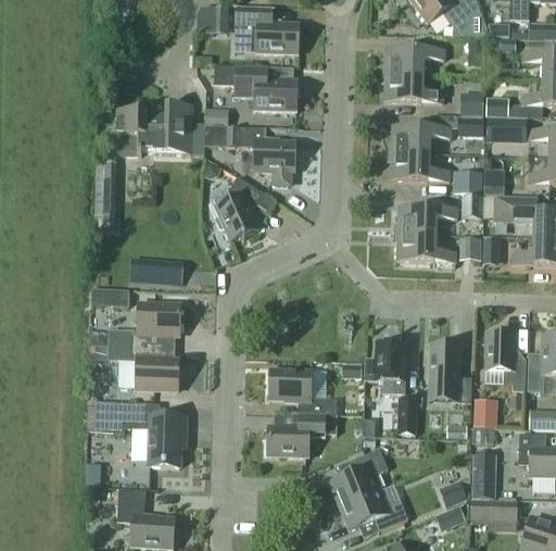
[(411,0),(428,23),(446,9),(457,23),(479,7),(476,0),(411,0)]
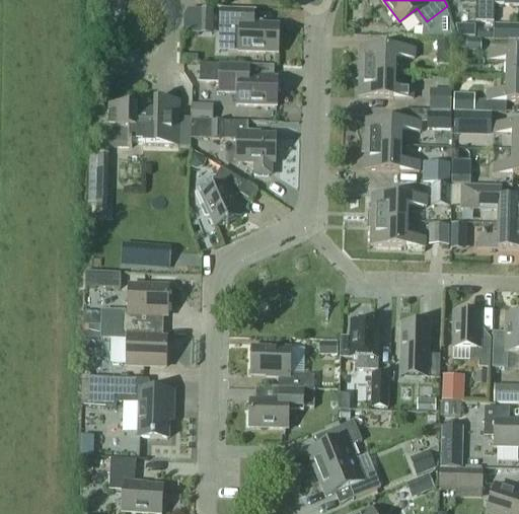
[(475,0),(475,18),(494,18),(494,0),(475,0)]
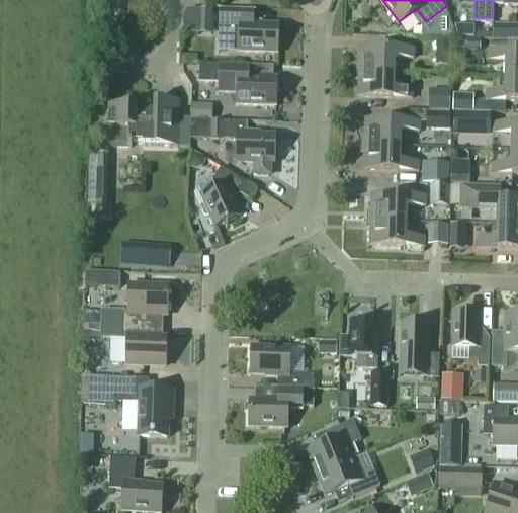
[(199,6),(187,6),(183,13),(182,30),(198,30),(199,6)]
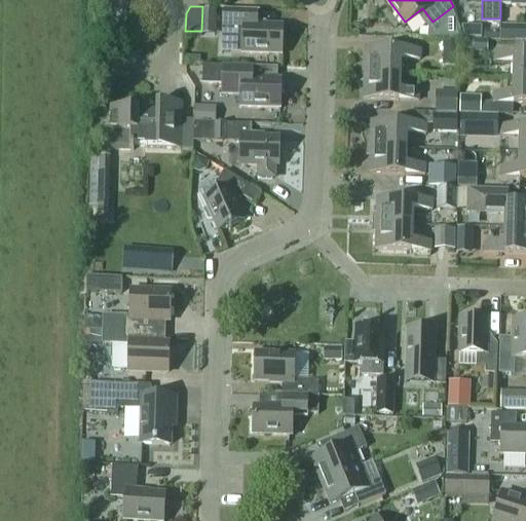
[(223,7),(222,35),(232,36),(232,49),(242,49),(242,50),(282,51),(283,23),(257,22),(258,8),(223,7)]
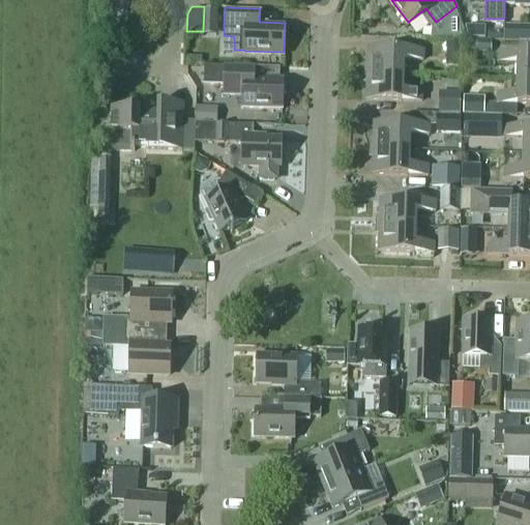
[(477,36),(477,47),(492,48),(492,37),(477,36)]
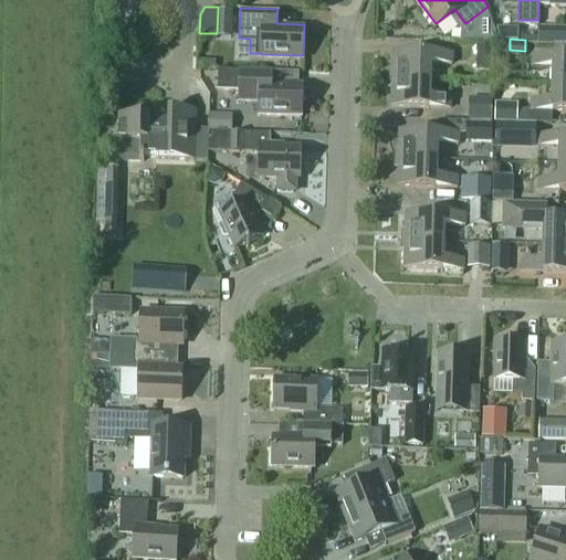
[(478,41),(477,67),(490,67),(491,41),(478,41)]
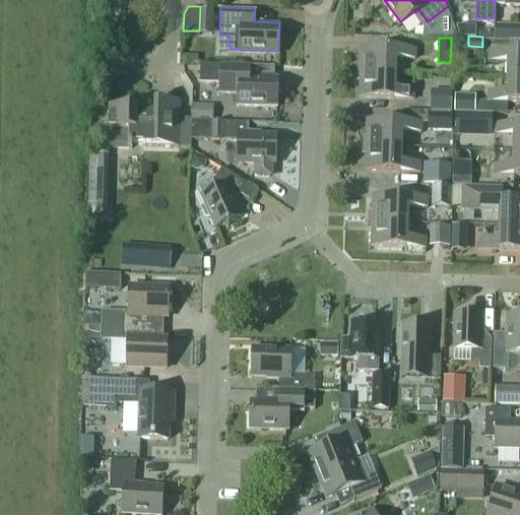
[(361,44),(360,69),(395,70),(396,55),(414,56),(415,46),(395,46),(395,45),(361,44)]
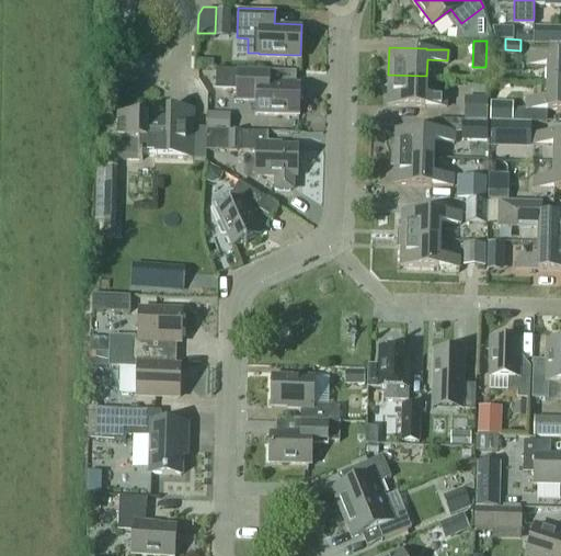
[(548,63),(548,79),(560,79),(560,52),(549,52),(549,53),(528,52),(527,63),(548,63)]
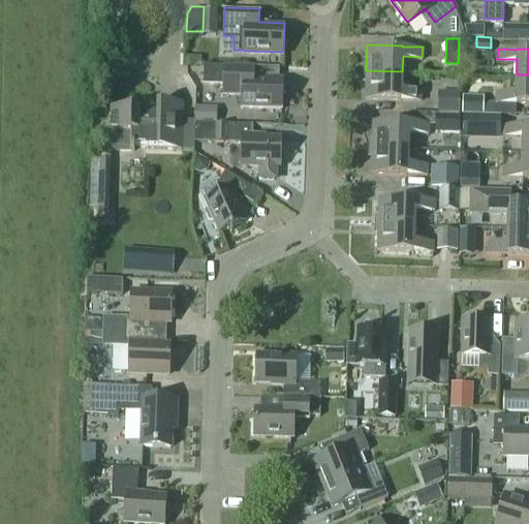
[(282,79),(282,76),(254,75),(254,63),(204,62),(203,81),(227,82),(226,93),(243,94),(242,104),(281,105),(282,91),(285,90),(285,80),(282,79)]
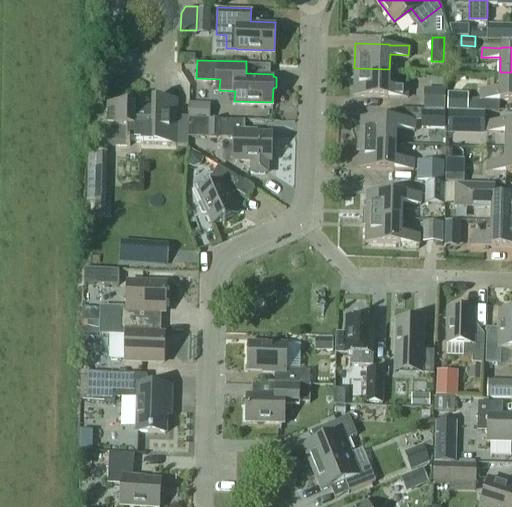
[(389,69),(354,68),(354,93),(388,94),(388,93),(407,94),(407,85),(389,84),(389,69)]
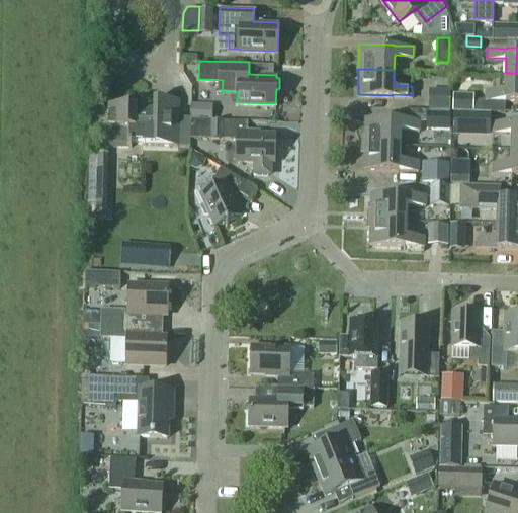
[(517,73),(506,73),(505,88),(486,88),(486,97),(505,97),(505,98),(517,98),(517,73)]
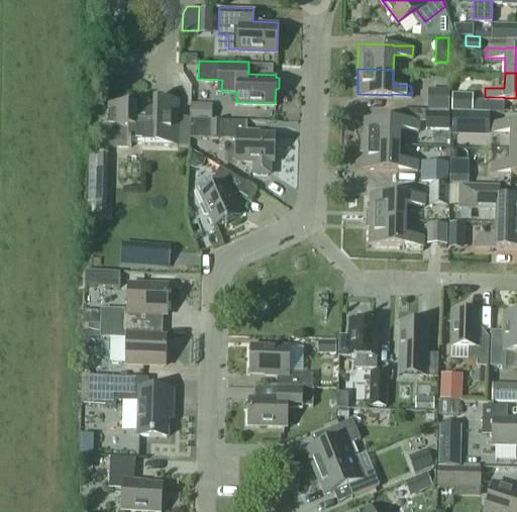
[(428,85),(428,107),(448,108),(449,86),(428,85)]
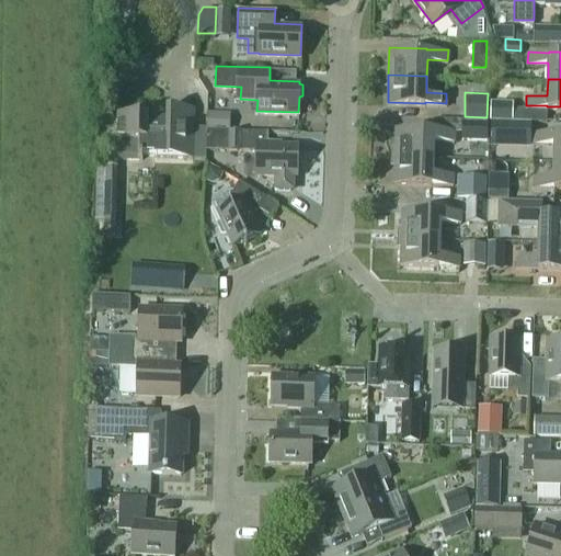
[(491,98),(491,117),(513,117),(513,98),(491,98)]
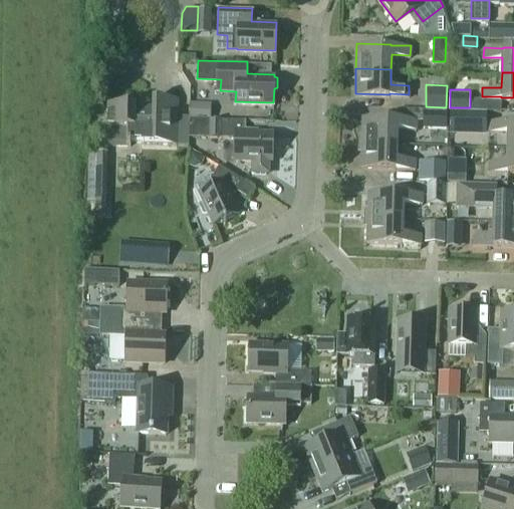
[(178,96),(153,95),(153,104),(135,103),(135,102),(108,101),(107,143),(131,143),(131,139),(142,140),(142,141),(177,142),(178,113),(178,96)]
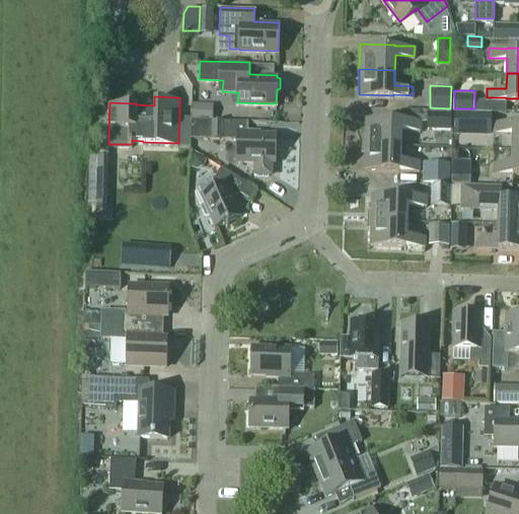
[(222,117),(222,102),(204,101),(204,116),(222,117)]
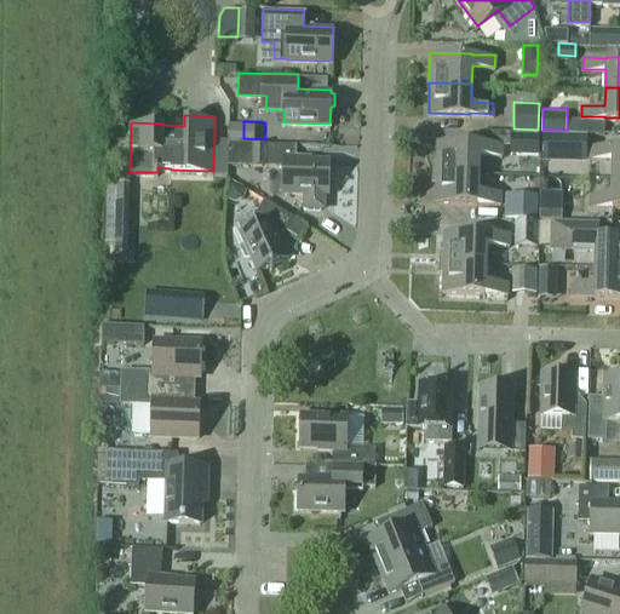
[(510,151),(539,151),(539,131),(511,130),(510,151)]
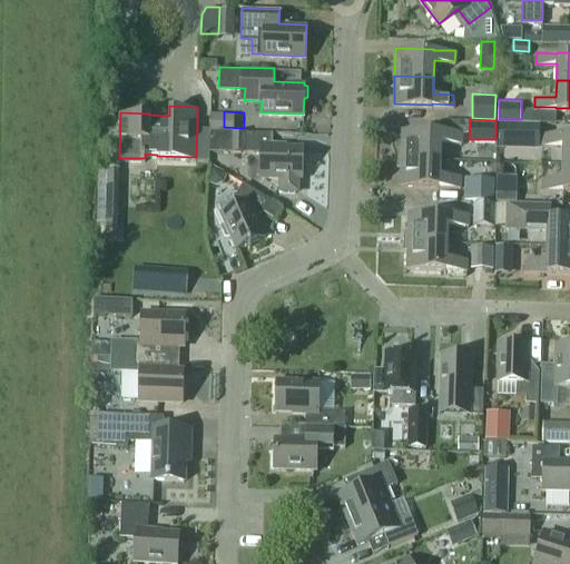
[(538,121),(500,120),(499,140),(537,141),(538,121)]
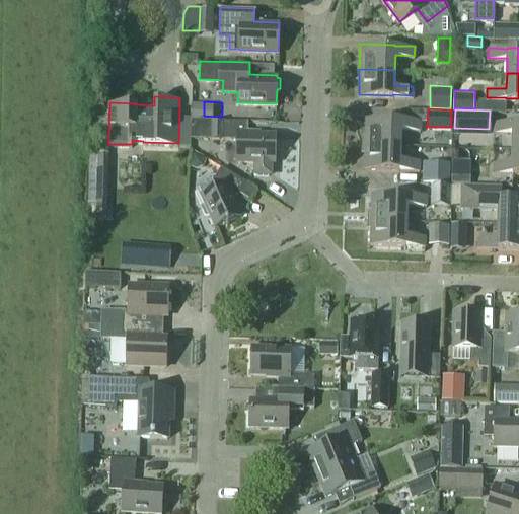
[(178,143),(190,144),(191,115),(179,115),(178,143)]
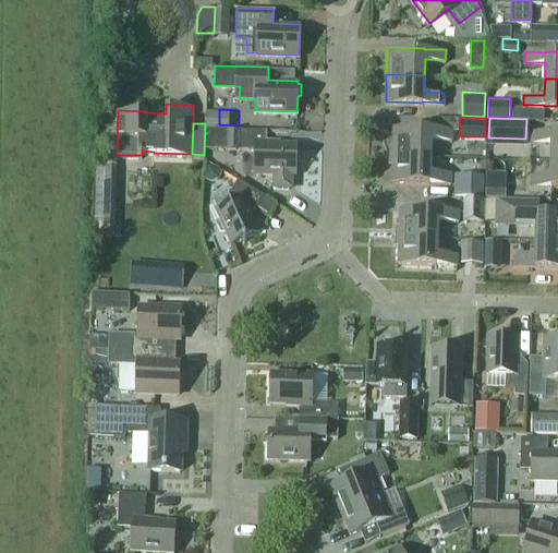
[(393,125),(392,153),(431,154),(431,137),(451,139),(451,128),(431,128),(431,127),(393,125)]
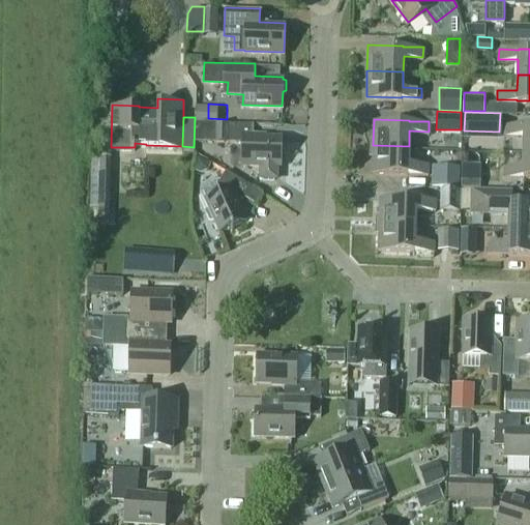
[(277,164),(281,164),(282,135),(253,134),(253,121),(196,120),(195,139),(241,140),(241,163),(259,163),(259,172),(263,176),(273,177),(277,173),(277,164)]
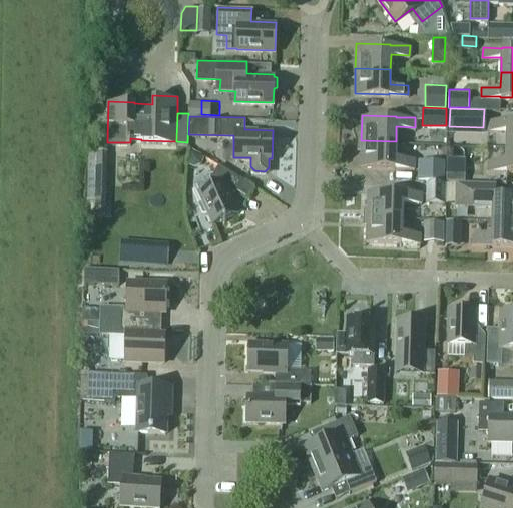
[(507,129),(506,144),(512,144),(512,119),(508,120),(488,120),(488,129),(507,129)]
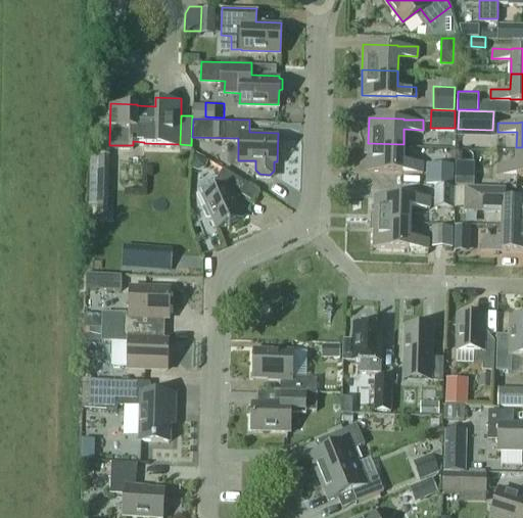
[(403,144),(368,143),(367,169),(402,170),(402,169),(422,170),(422,160),(403,159),(403,144)]
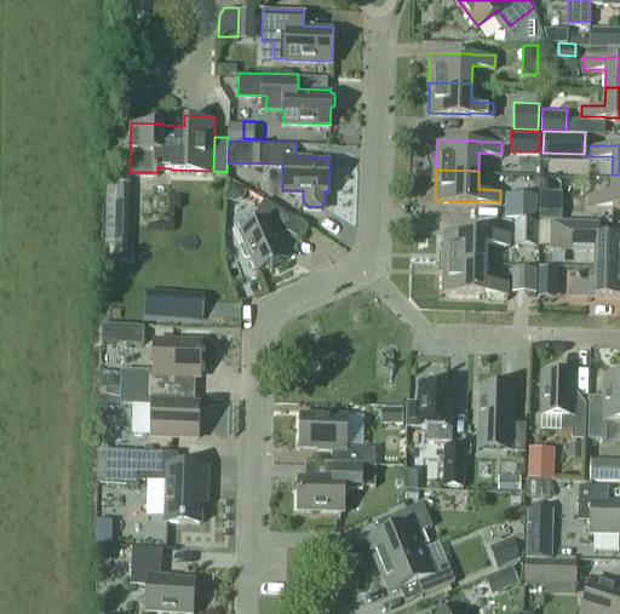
[(619,174),(612,174),(612,194),(589,193),(589,204),(612,205),(619,205),(619,174)]
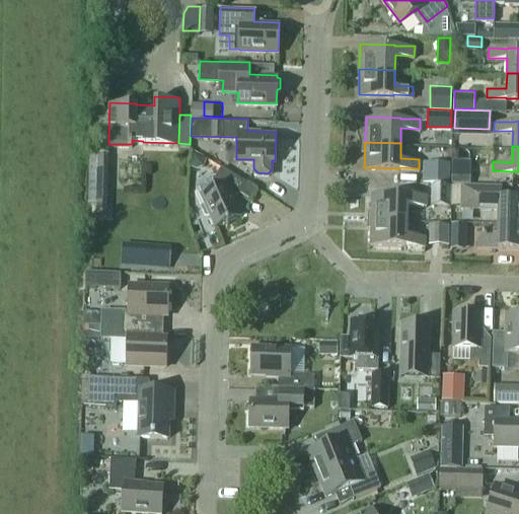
[(107,212),(108,151),(89,150),(88,200),(95,200),(95,212),(107,212)]
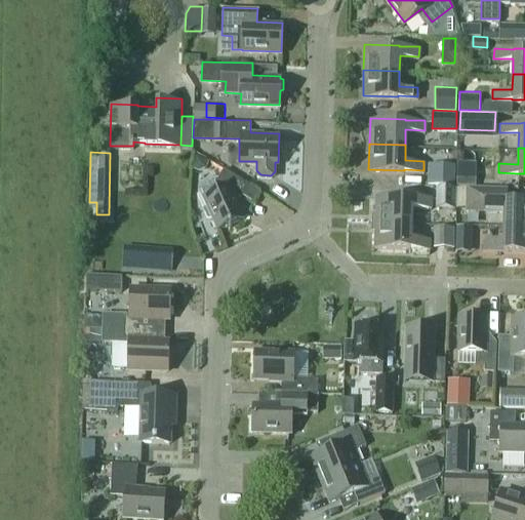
[(205,164),(207,157),(196,153),(192,164),(198,167),(205,164)]
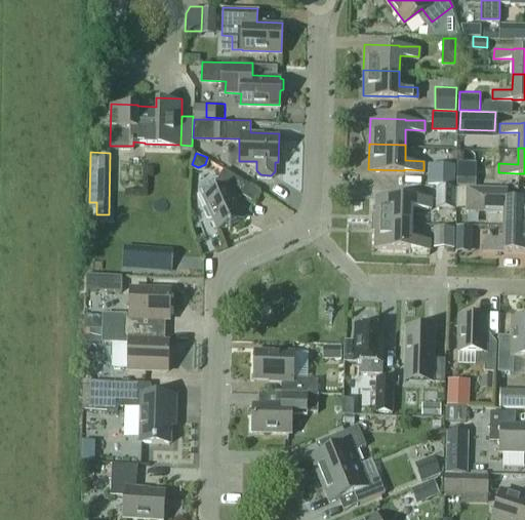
[(432,161),(431,182),(454,183),(455,161),(432,161)]
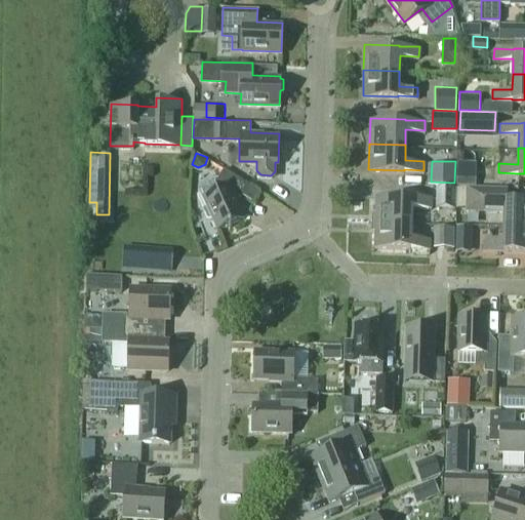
[(250,183),(224,166),(215,180),(219,187),(204,194),(206,200),(203,204),(207,213),(212,213),(218,227),(243,216),(233,194),(239,191),(243,193),(250,183)]
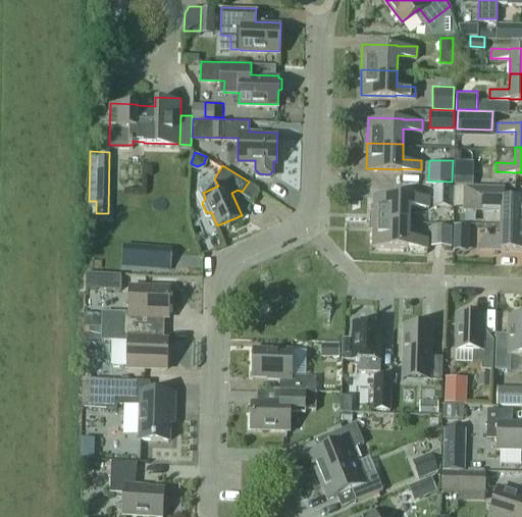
[(473,170),(455,170),(454,183),(472,183),(473,170)]
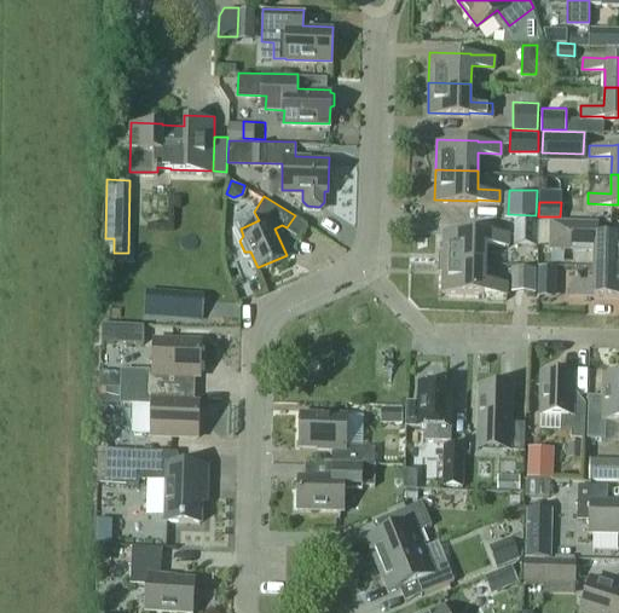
[(514,242),(538,242),(538,218),(514,217),(514,242)]
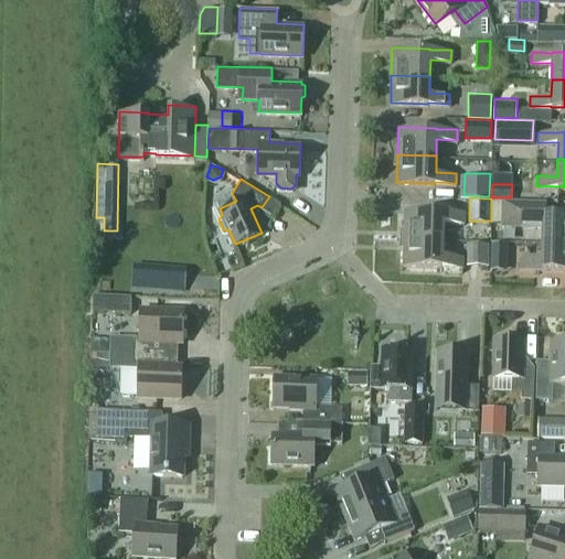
[(492,221),(502,221),(502,199),(493,199),(492,221)]
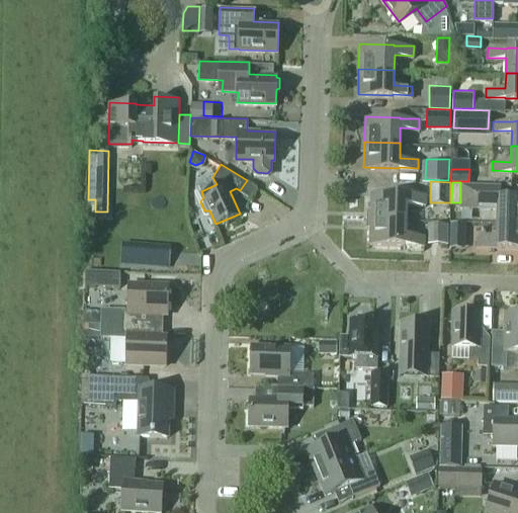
[(498,205),(497,221),(517,221),(517,196),(500,195),(500,184),(460,182),(460,202),(460,206),(476,206),(476,204),(498,205)]
